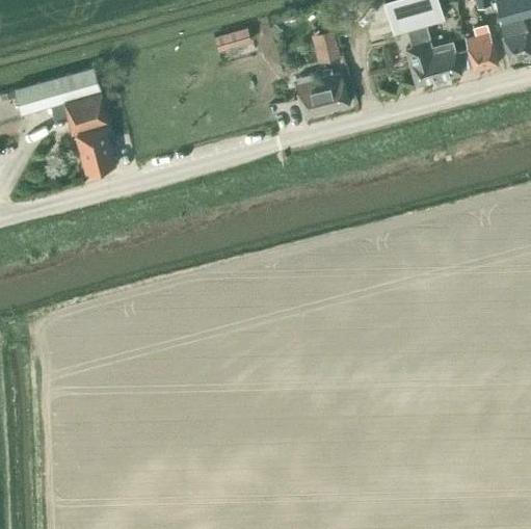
[(386,0),(395,31),(406,28),(425,23),(445,18),(440,0),(386,0)]
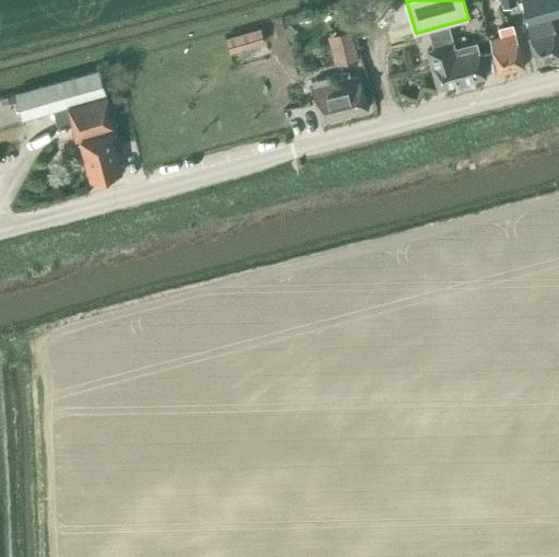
[(500,0),(503,11),(516,8),(514,0),(500,0)]
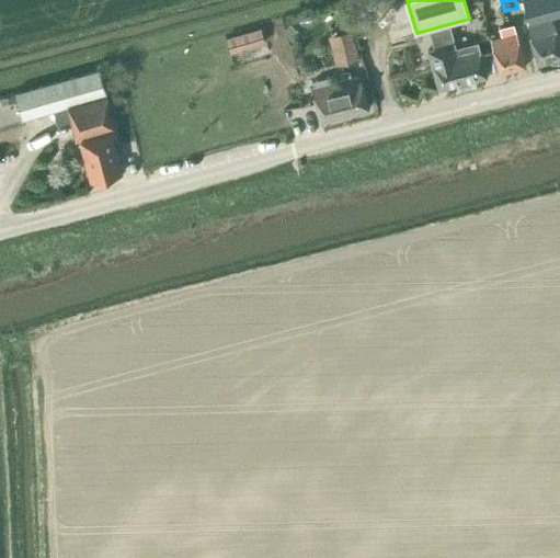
[(537,65),(559,58),(559,52),(553,26),(551,26),(550,20),(559,16),(559,6),(558,0),(522,0),(528,24),(526,25),(537,65)]
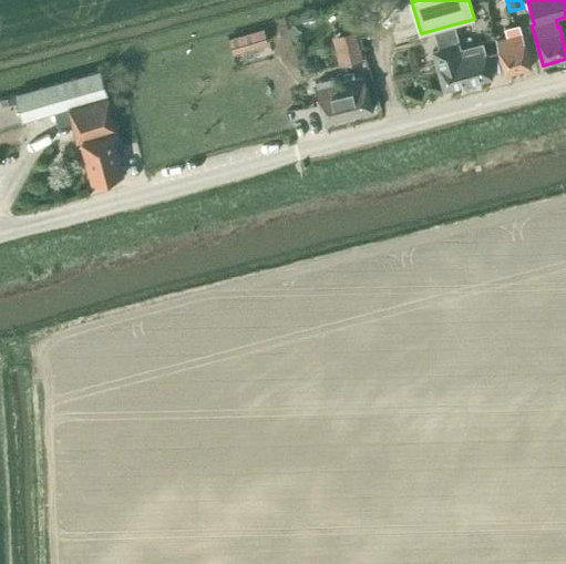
[(521,36),(516,37),(514,28),(504,30),(506,39),(495,42),(505,77),(531,70),(521,36)]
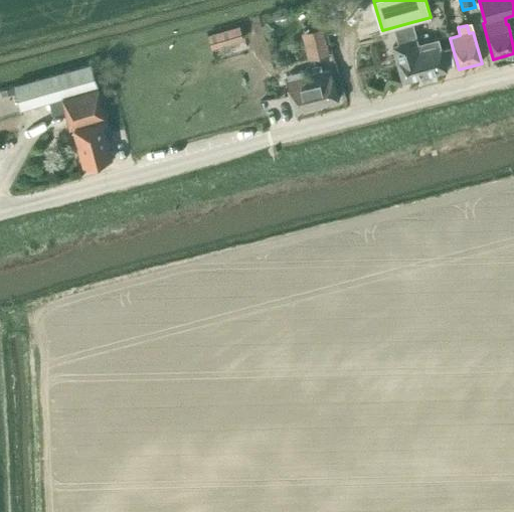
[(244,42),(240,27),(206,36),(211,51),(244,42)]
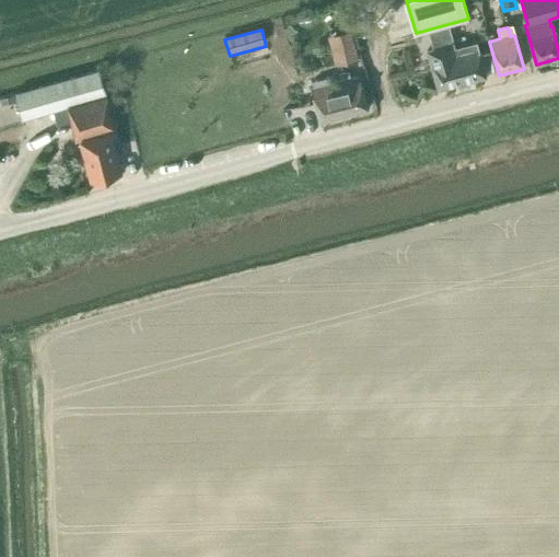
[(429,55),(427,55),(429,65),(431,64),(438,91),(486,79),(477,44),(454,49),(451,34),(431,39),(433,48),(428,50),(429,55)]
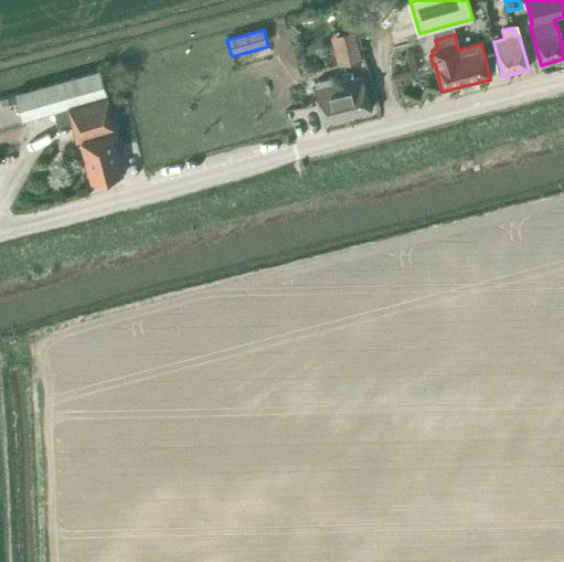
[(348,48),(329,52),(333,66),(351,61),(348,48)]
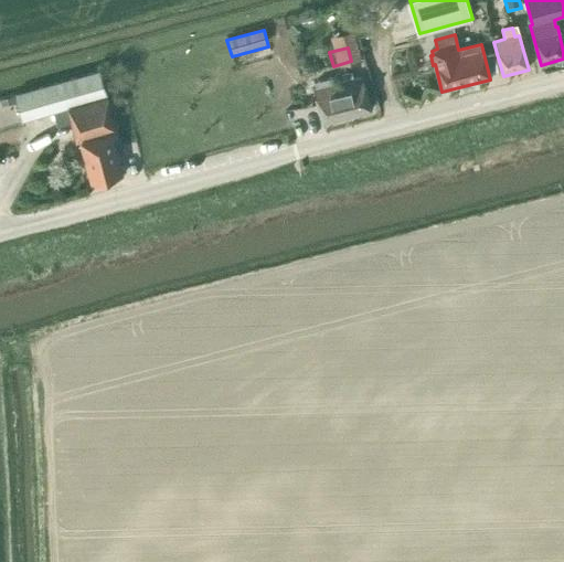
[(22,120),(107,97),(99,70),(14,93),(22,120)]
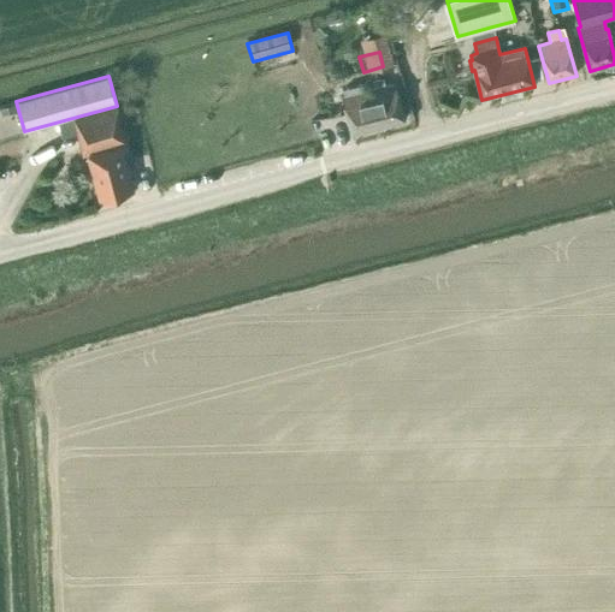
[(350,136),(404,122),(395,85),(361,94),(360,87),(343,91),(344,97),(341,99),(350,136)]
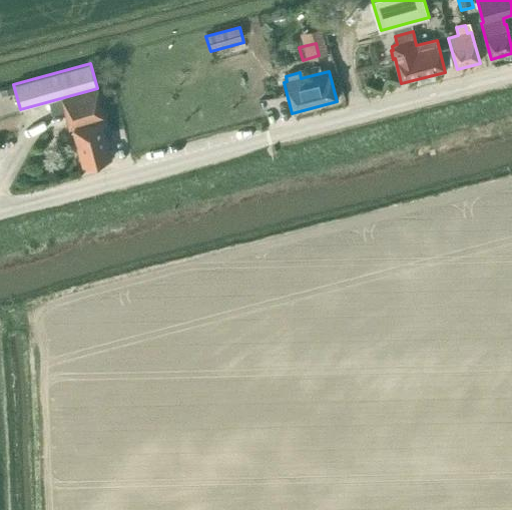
[(83,167),(111,159),(101,121),(105,119),(97,89),(61,99),(62,100),(64,110),(69,130),(72,129),(83,167)]
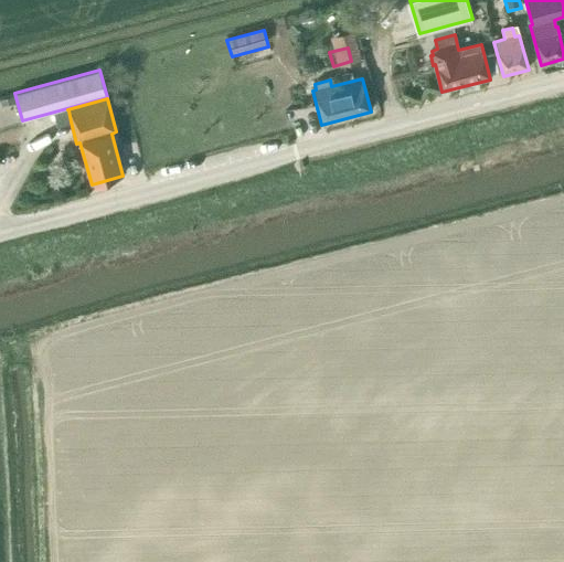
[(68,110),(55,115),(59,127),(65,125),(72,124),(71,122),(68,110)]
